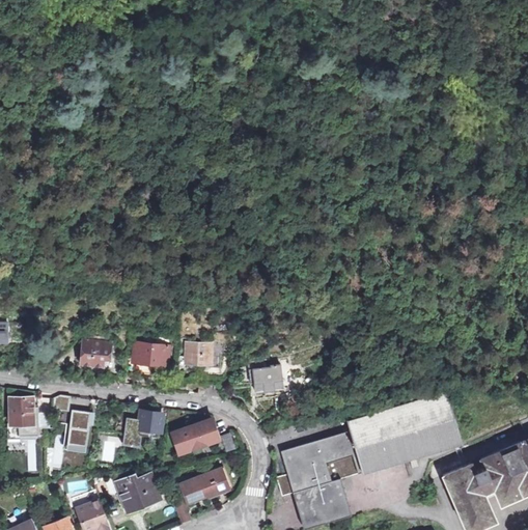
[(470,74),(472,71),(473,66),(473,63),(470,59),(468,59),(462,62),(457,67),(464,76),(470,74)]
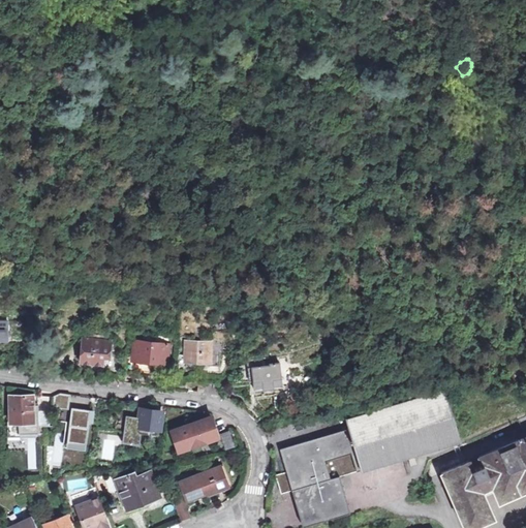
[(96,340),(97,334),(81,332),(79,363),(91,364),(92,362),(102,363),(102,356),(107,358),(107,347),(116,348),(116,341),(110,341),(96,340)]
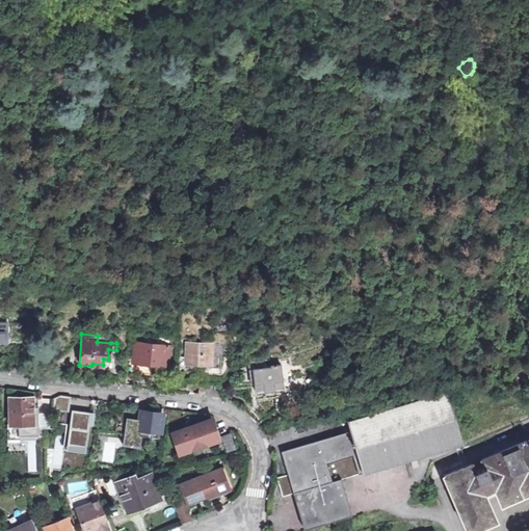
[(166,339),(152,337),(151,343),(133,341),(131,361),(164,365),(166,339)]
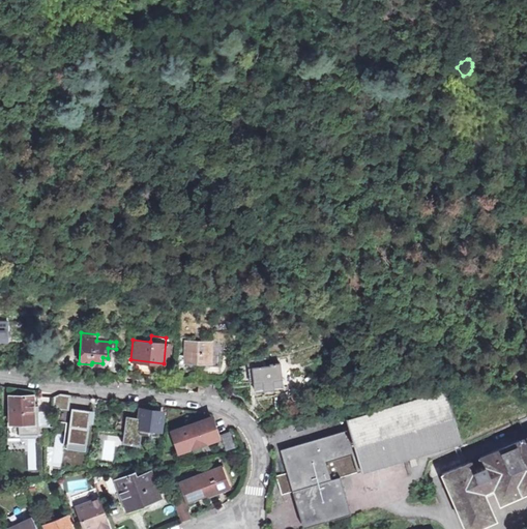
[(208,342),(186,341),(185,359),(207,361),(208,342)]
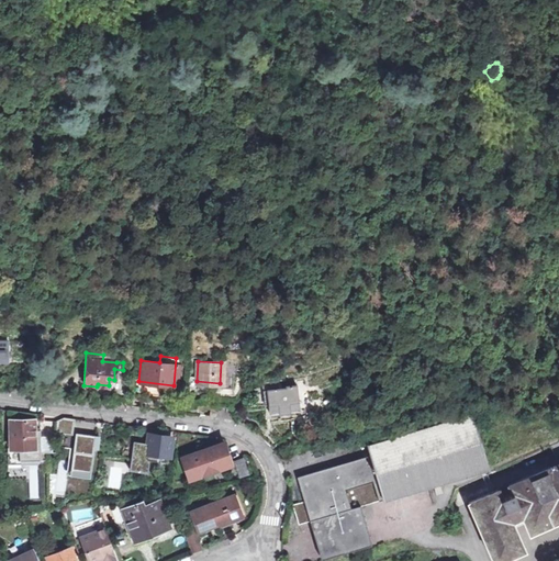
[(266,396),(266,402),(268,413),(278,411),(279,413),(289,412),(288,410),(298,408),(298,406),(306,405),(313,415),(323,406),(315,394),(297,396),(295,381),(283,383),(283,385),(280,385),(279,382),(276,382),(277,385),(259,388),(261,397),(266,396)]
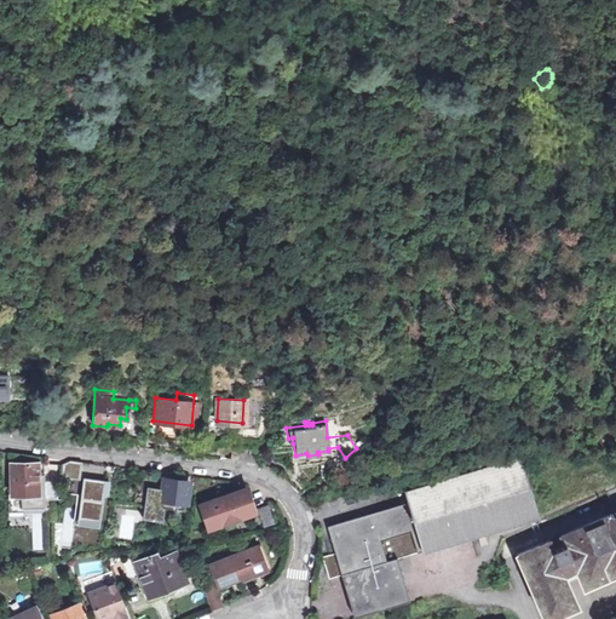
[(232,460),(254,464),(257,464),(260,453),(241,452),(240,454),(232,453),(232,460)]
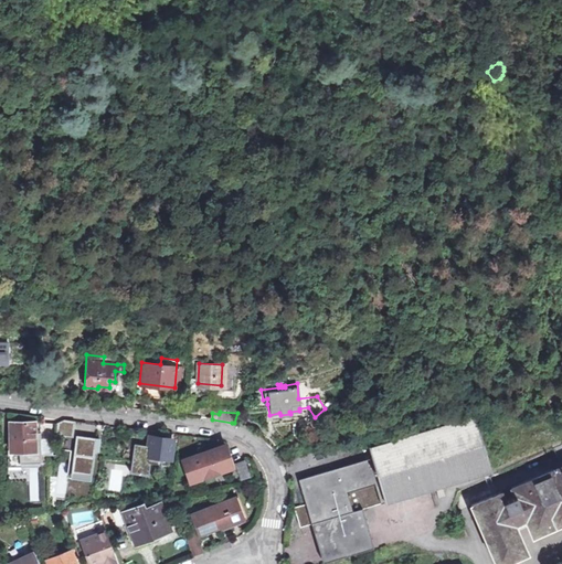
[(372,457),(299,480),(306,504),(295,508),(301,528),(313,524),(324,563),(374,546),(363,509),(492,468),(476,415),(394,440),(391,432),(366,438),(372,457)]
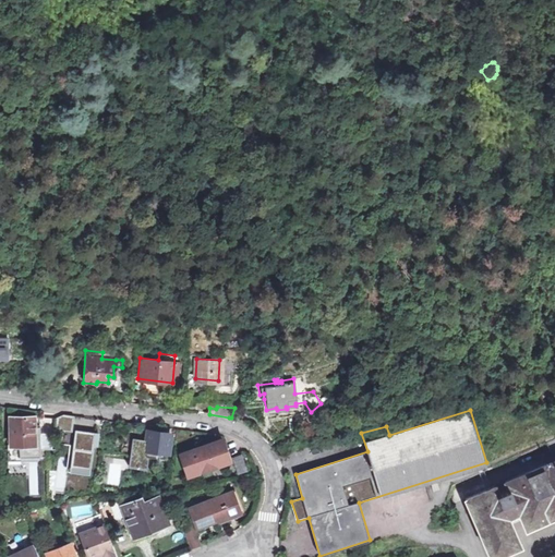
[(31,415),(3,416),(5,462),(36,461),(36,449),(46,449),(46,435),(36,435),(36,428),(31,428),(31,415)]
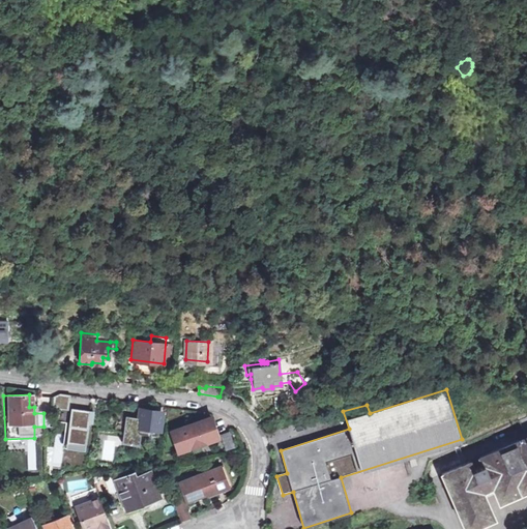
[(67,395),(50,394),(48,411),(66,413),(67,395)]
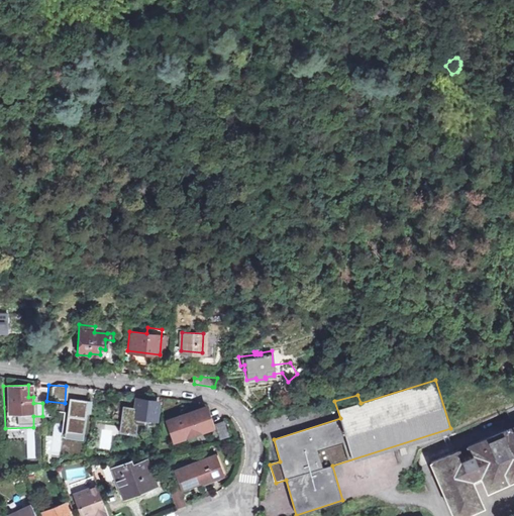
[(247,398),(241,403),(250,414),(258,408),(247,398)]
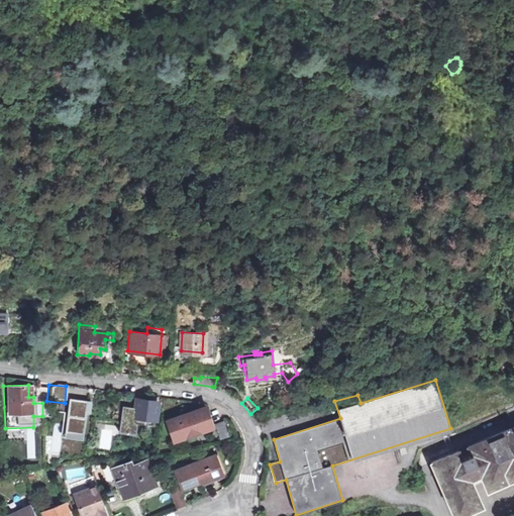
[(160,404),(133,400),(132,410),(120,409),(116,430),(128,432),(130,421),(157,425),(160,404)]
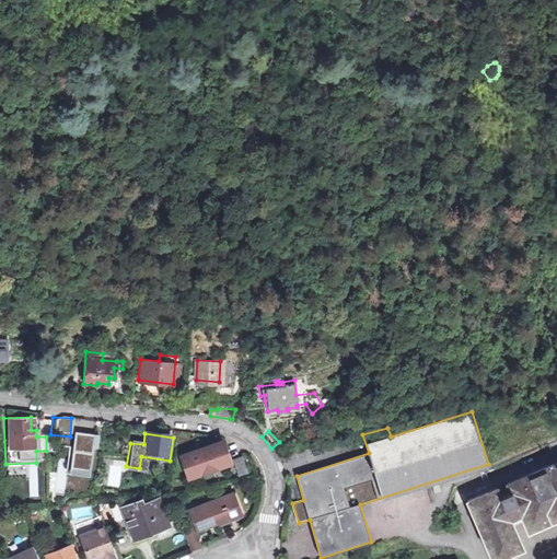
[(73,434),(69,479),(89,481),(95,437),(73,434)]
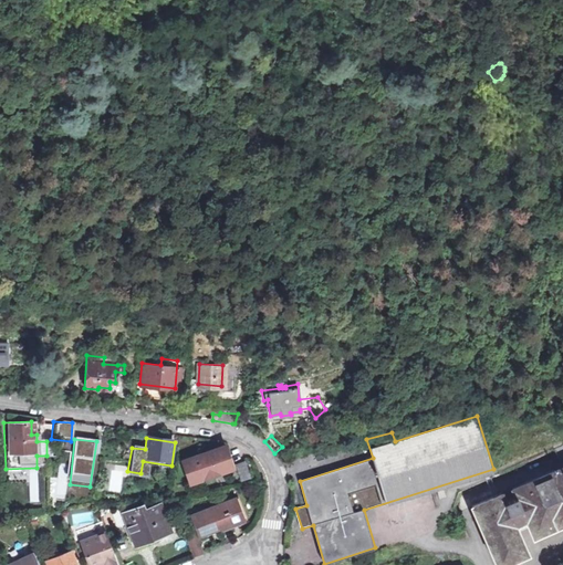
[(554,454),(562,450),(562,445),(553,450),(554,454)]
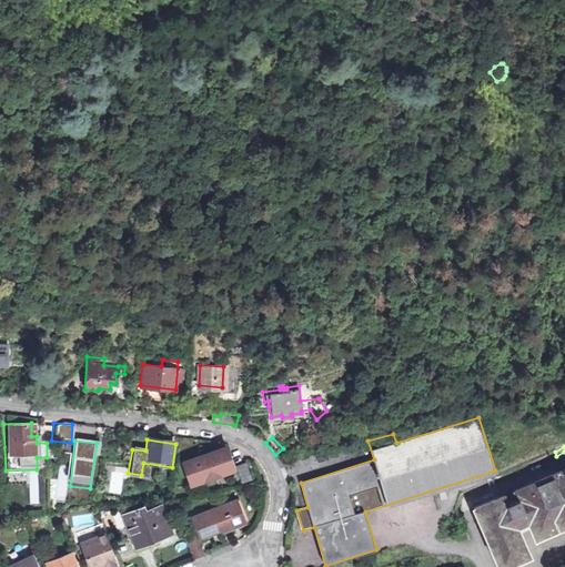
[(226,451),(181,465),(191,490),(234,476),(226,451)]
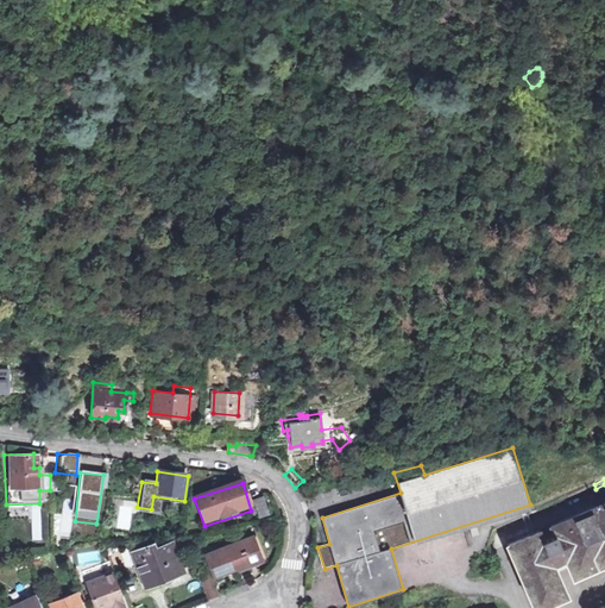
[(263,499),(252,502),(259,519),(269,515),(263,499)]
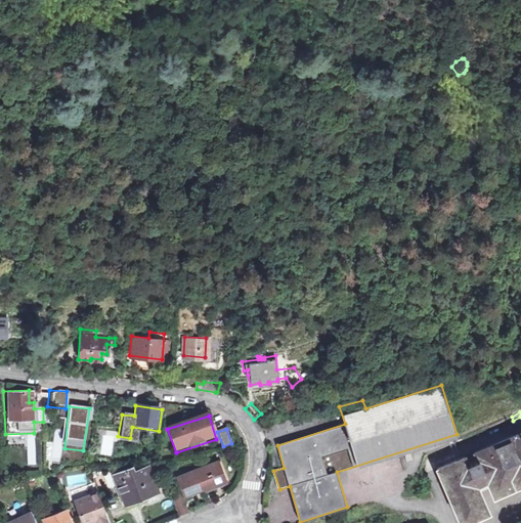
[(468,463),(464,455),(436,469),(461,522),(467,522),(489,513),(478,486),(487,482),(494,496),(520,484),(520,430),(518,431),(474,451),(477,459),(468,463)]
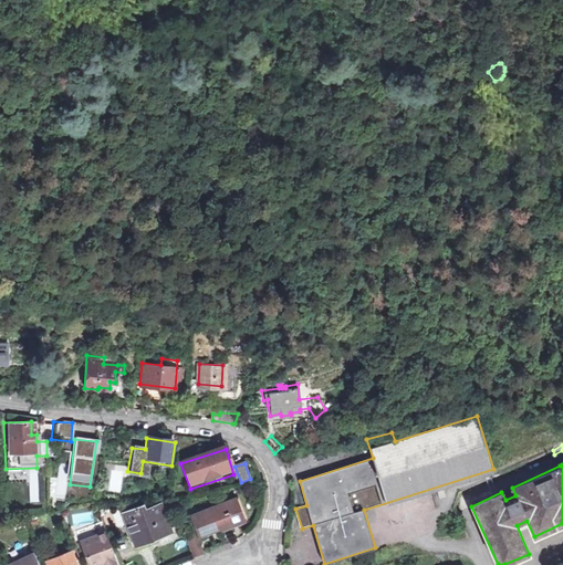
[(515,495),(512,488),(501,492),(506,500),(515,495)]
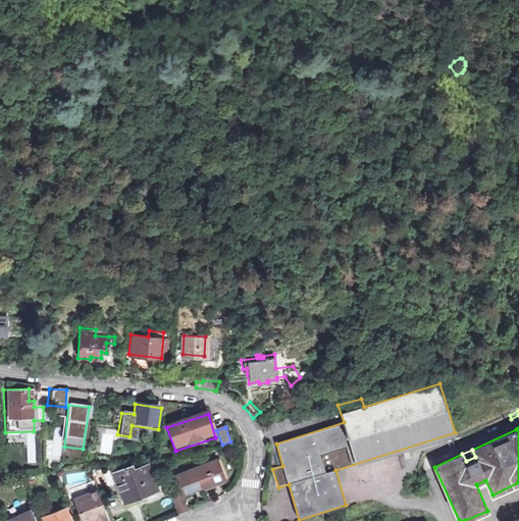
[(145,462),(113,474),(125,505),(157,491),(145,462)]
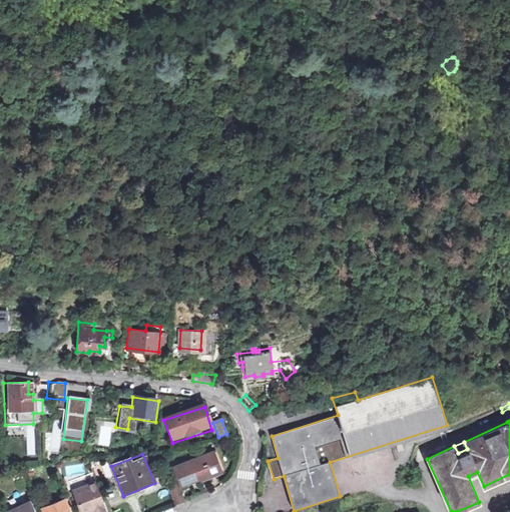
[(200,479),(202,484),(222,476),(213,454),(174,470),(180,487),(200,479)]
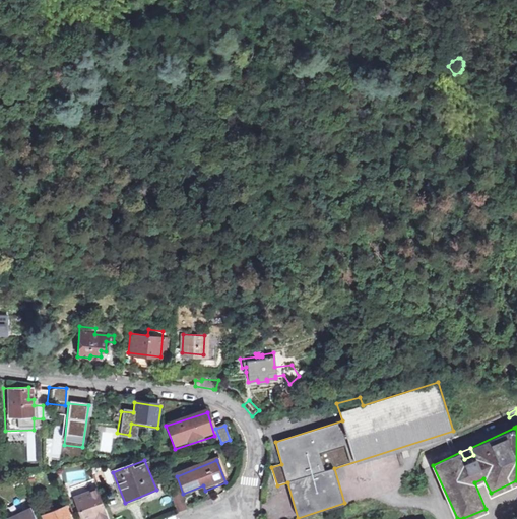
[(94,518),(109,518),(97,489),(74,498),(82,518),(87,518),(91,517),(94,518)]
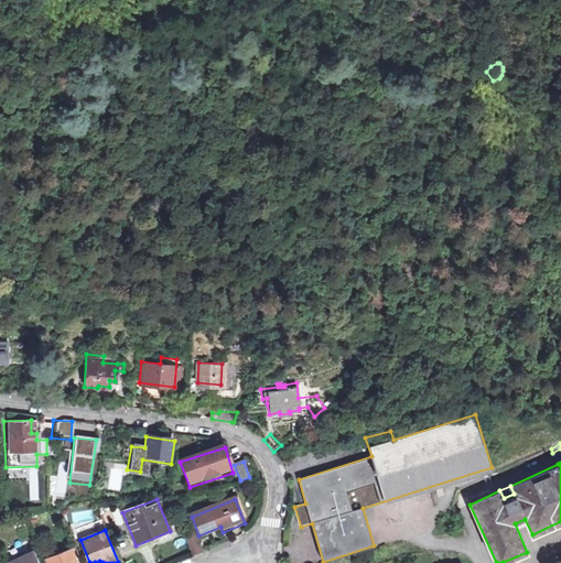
[(195,533),(185,537),(193,555),(203,551),(195,533)]
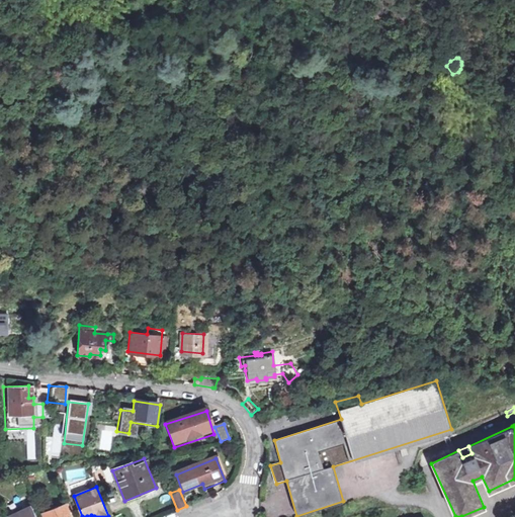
[(70,516),(65,504),(41,513),(43,516),(70,516)]
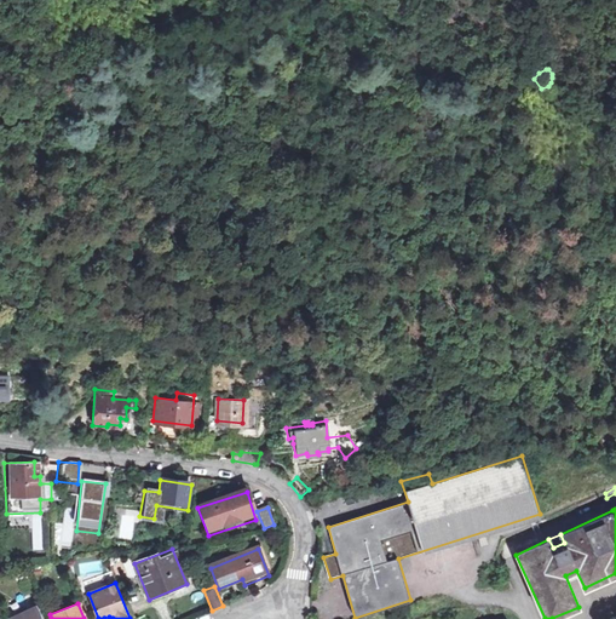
[(27,609),(26,607),(17,611),(18,613),(11,617),(12,618),(40,618),(34,607),(27,609)]
